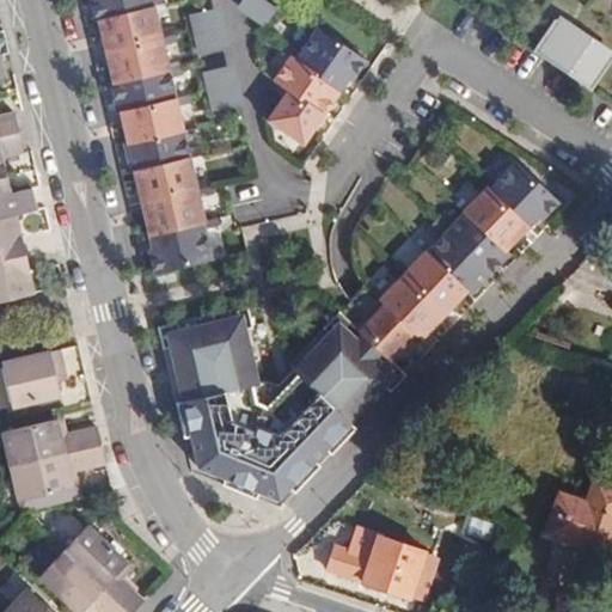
[(90,0),(92,8),(97,7),(117,96),(114,97),(117,114),(122,112),(129,142),(124,142),(129,160),(133,159),(154,249),(151,250),(157,275),(214,261),(204,224),(207,224),(153,0),(90,0)]
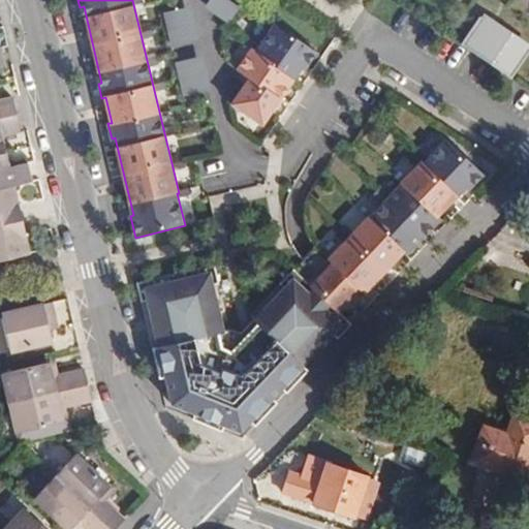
[(241,8),(228,0),(211,0),(207,6),(230,22),(241,8)]
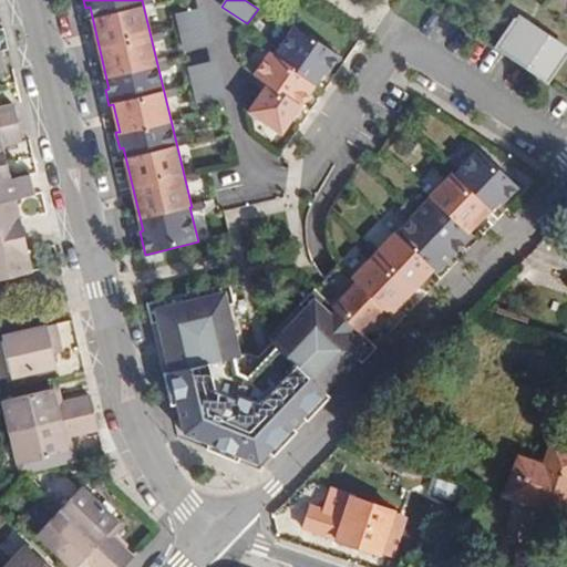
[(215,45),(205,9),(175,17),(184,53),(215,45)]
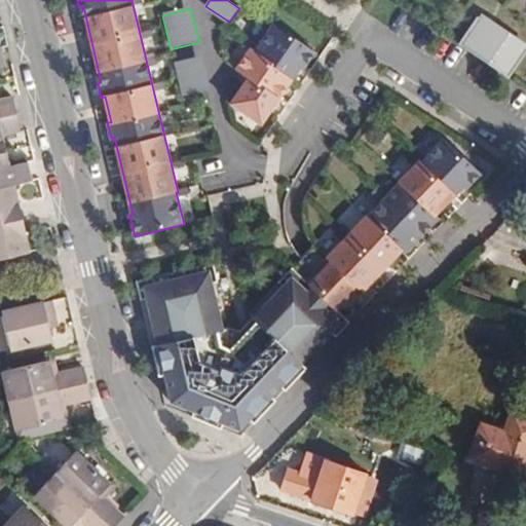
[(525,51),(525,41),(481,9),(456,43),(506,79),(525,51)]
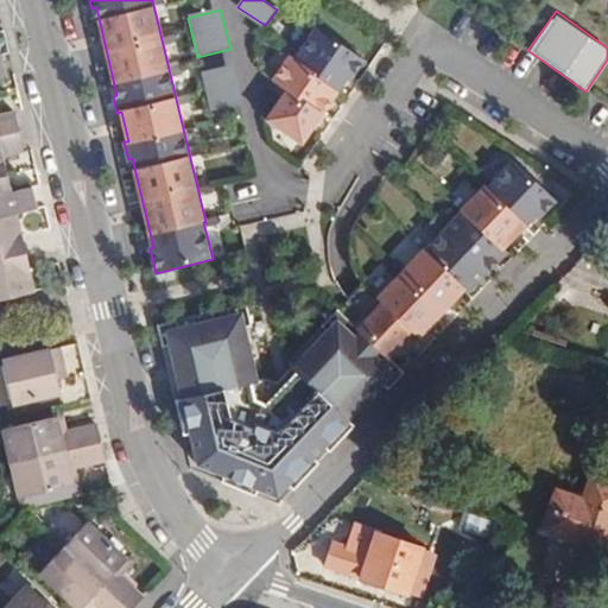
[(266,120),(302,145),(347,80),(350,82),(365,61),(316,27),(295,58),(290,56),(272,81),(286,90),(266,120)]
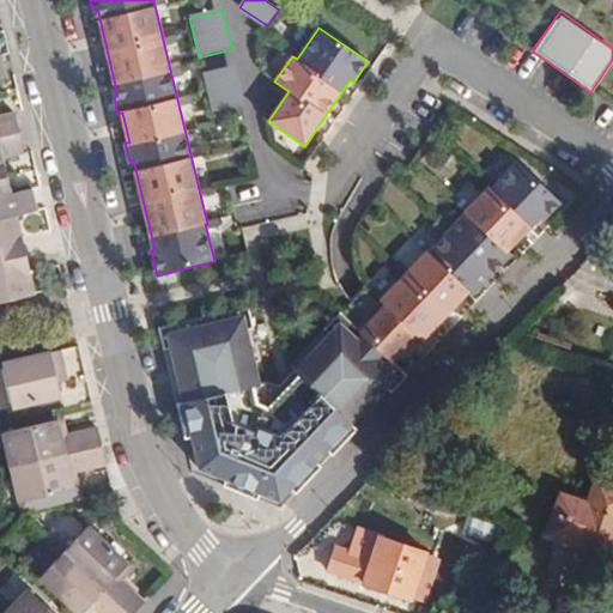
[(246,107),(236,67),(204,76),(213,115),(246,107)]
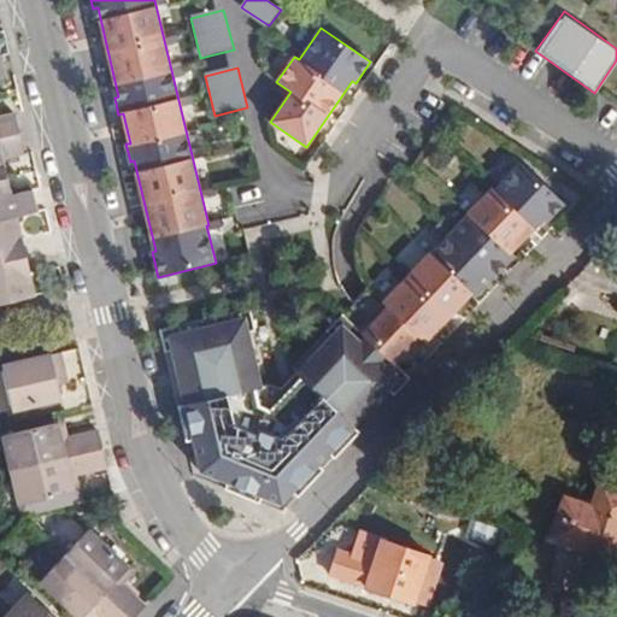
[(0,137),(21,134),(15,113),(0,116),(0,137)]
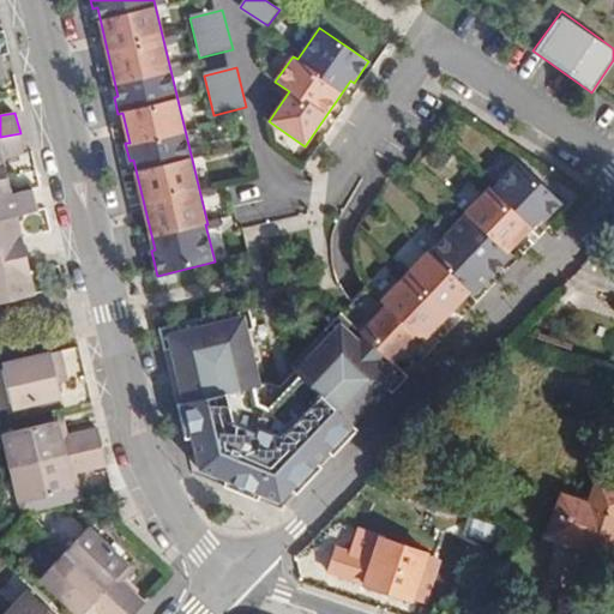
[(0,160),(2,160),(25,155),(20,133),(0,137),(0,160)]
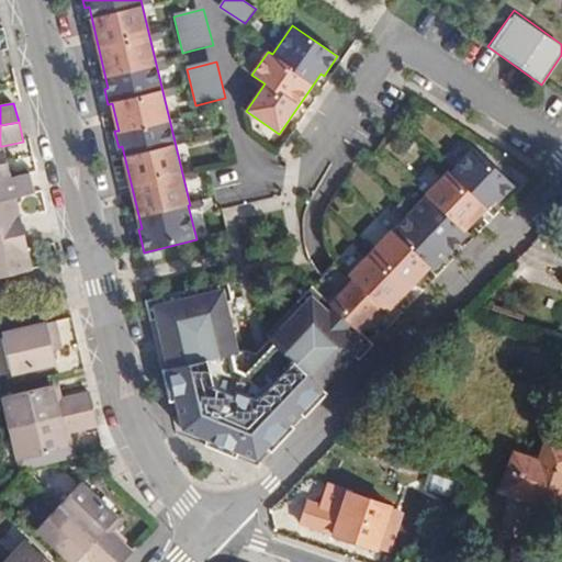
[(352,280),(327,306),(332,310),(348,327),(350,325),(359,333),(383,307),(388,313),(429,269),(431,272),(470,233),(467,229),(485,210),(485,211),(495,200),(497,202),(514,186),(474,148),(450,173),(448,171),(426,194),(427,195),(392,232),(391,231),(348,276),(352,280)]
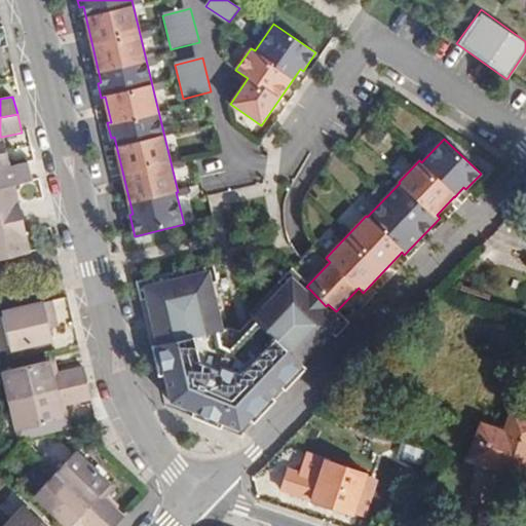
[(9,166),(6,152),(0,153),(4,167),(9,166)]
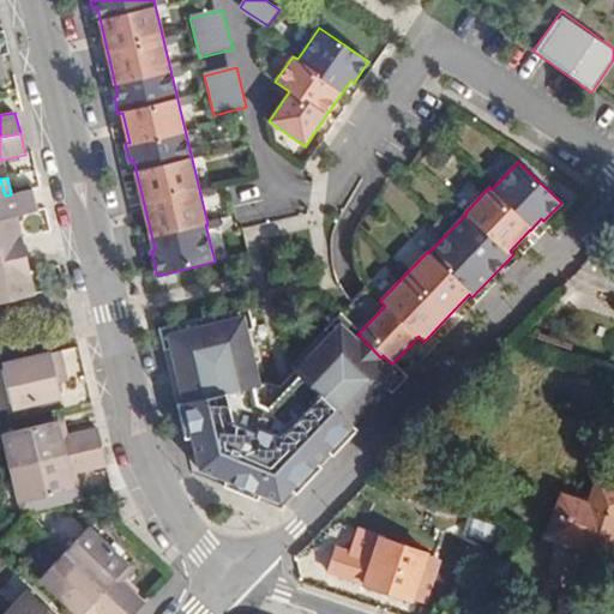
[(0,220),(17,216),(38,211),(34,188),(11,194),(5,196),(0,179),(0,220)]
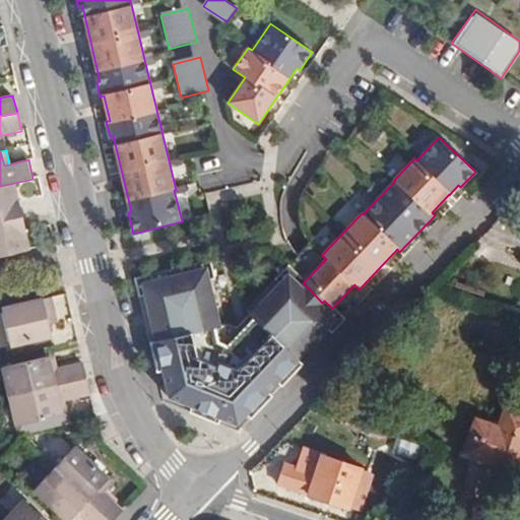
[(18,202),(14,183),(0,186),(0,221),(16,217),(13,203),(18,202)]
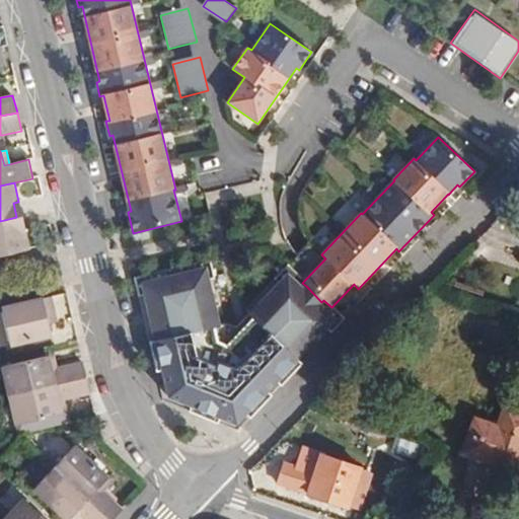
[(13,203),(16,217),(22,216),(18,202),(13,203)]
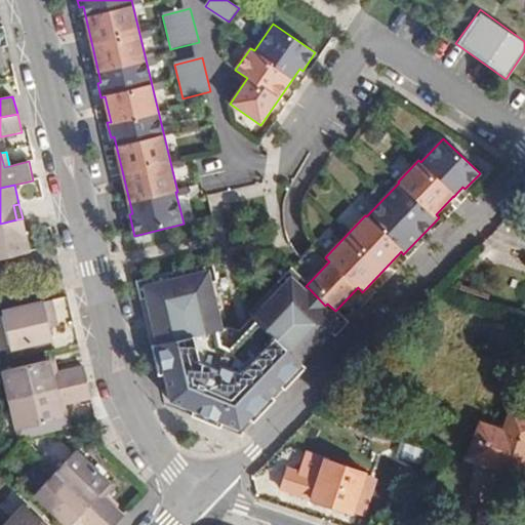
[(26,233),(23,218),(16,219),(19,235),(26,233)]
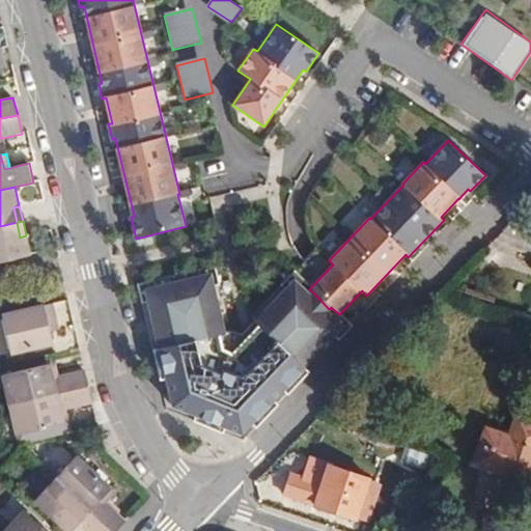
[(20,238),(17,222),(0,226),(0,261),(31,255),(26,235),(20,238)]
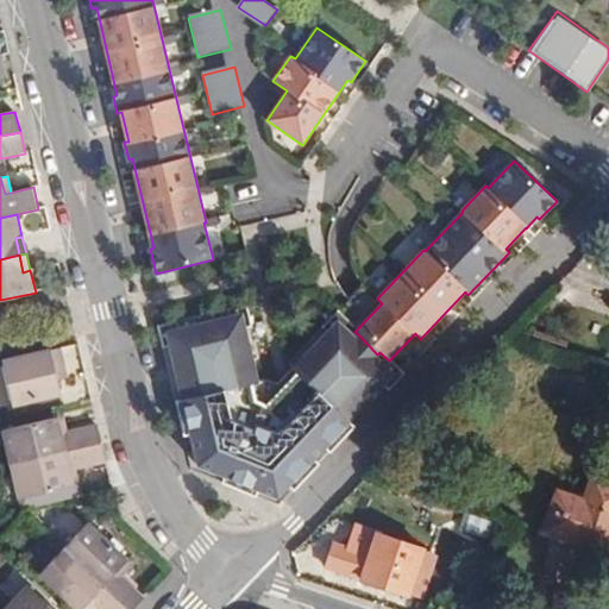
[(230,308),(232,318),(242,315),(244,328),(249,327),(255,326),(250,303),(230,308)]
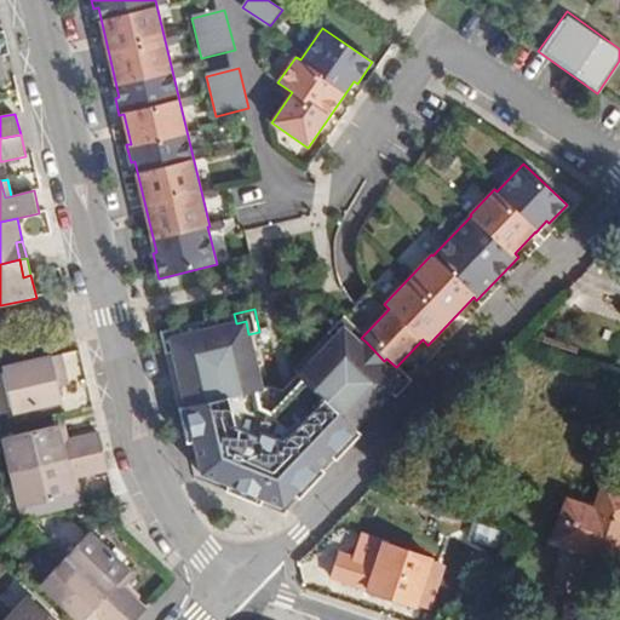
[(326,336),(331,340),(342,329),(361,348),(366,342),(361,338),(342,319),(326,336)]
